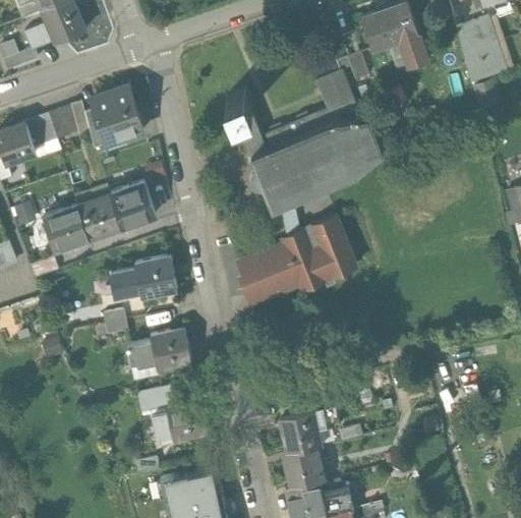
[(14,0),(21,17),(41,10),(68,0),(14,0)]
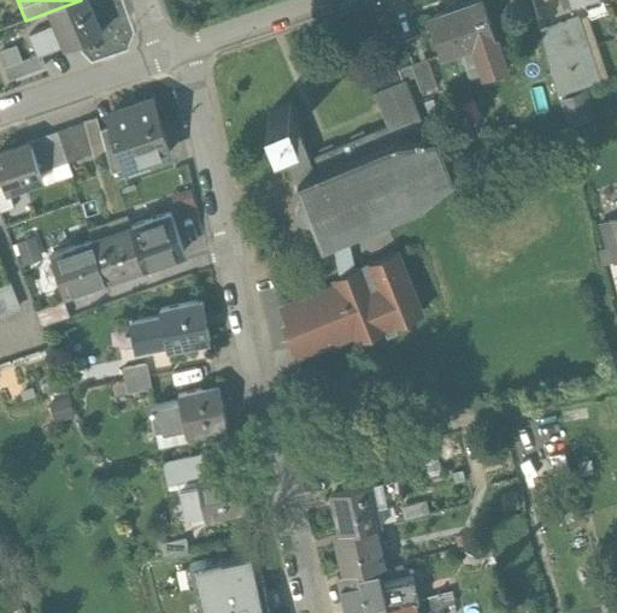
[(83,0),(81,0),(48,12),(54,27),(28,37),(37,60),(40,60),(100,36),(83,0)]
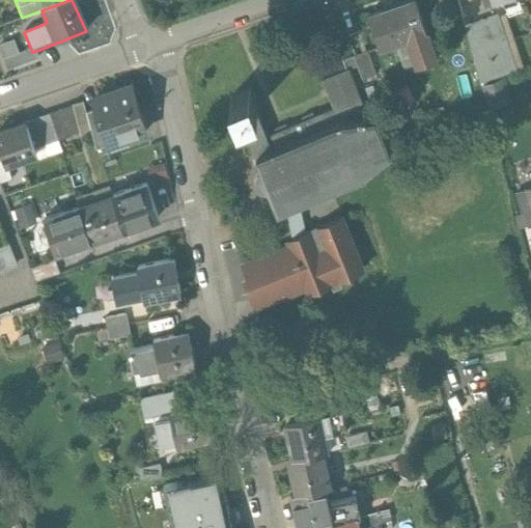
[(414,2),(366,18),(379,52),(403,43),(414,70),(436,62),(414,2)]
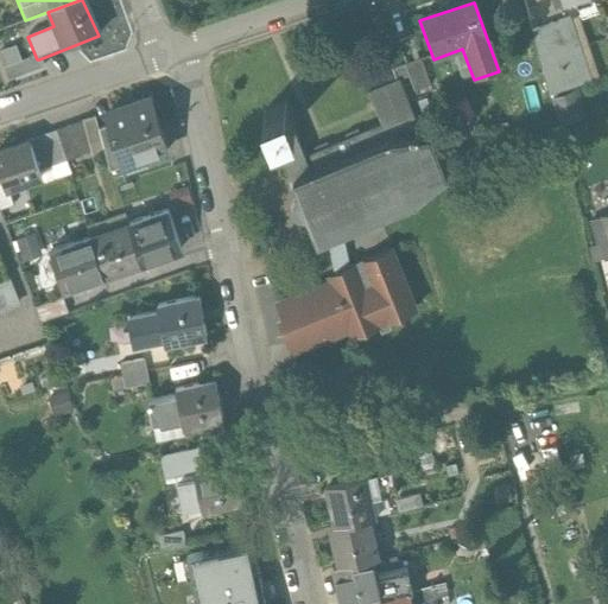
[(572,23),(534,35),(551,96),(593,82),(572,23)]
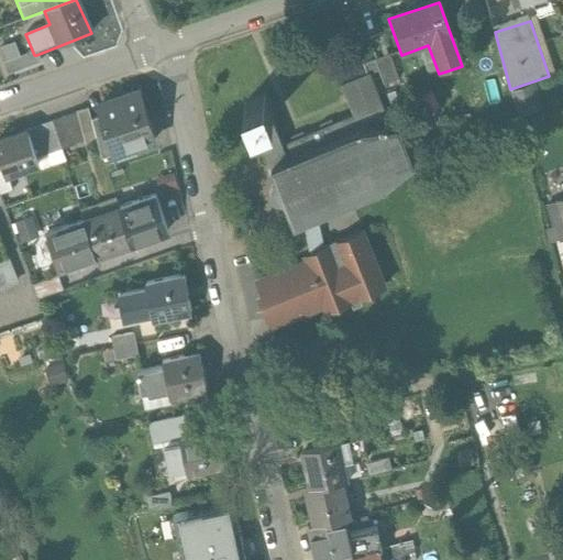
[(10,47),(0,51),(0,54),(9,77),(40,65),(36,55),(34,55),(15,62),(10,47)]
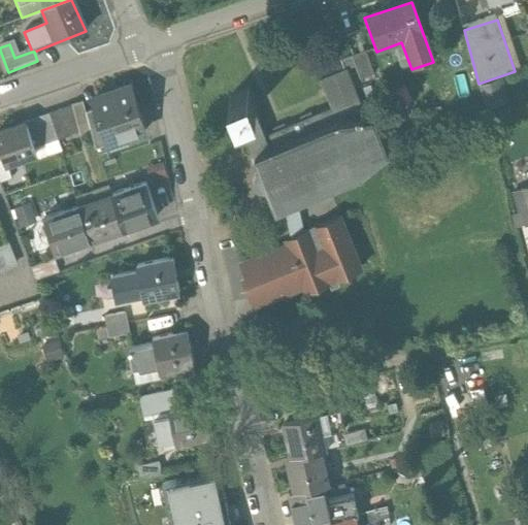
[(363,53),(351,57),(360,80),(372,76),(363,53)]
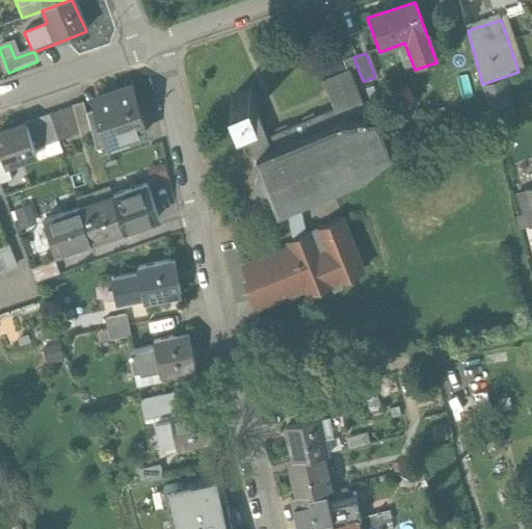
[(369,121),(349,72),(322,82),(334,112),(339,126),(369,121)]
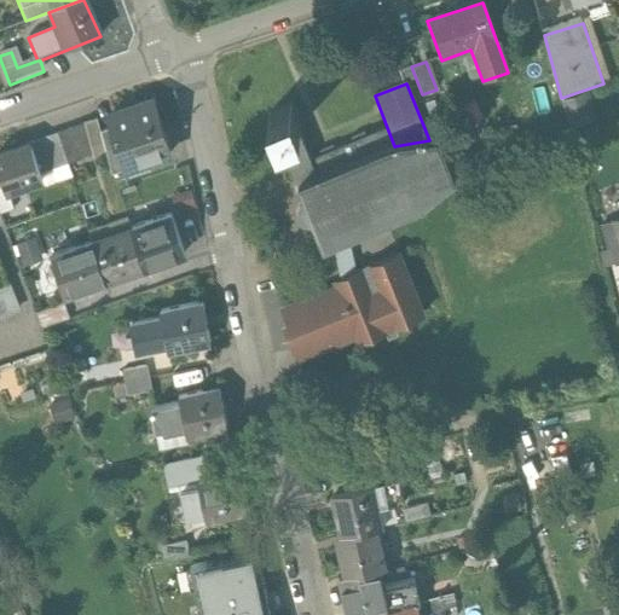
[(573,127),(599,121),(591,92),(566,98),(573,127)]
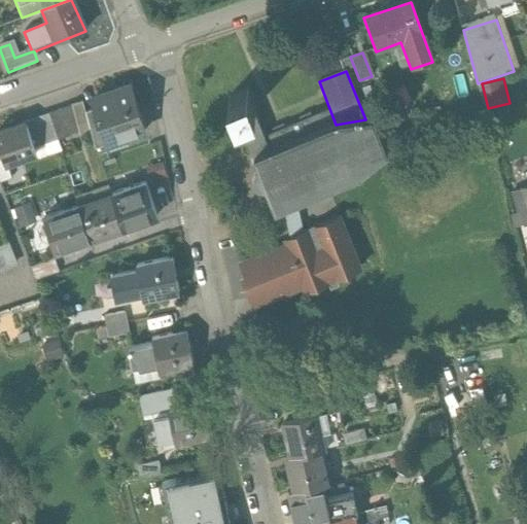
[(297,86),(256,103),(259,112),(276,106),(281,118),(306,109),(297,86)]
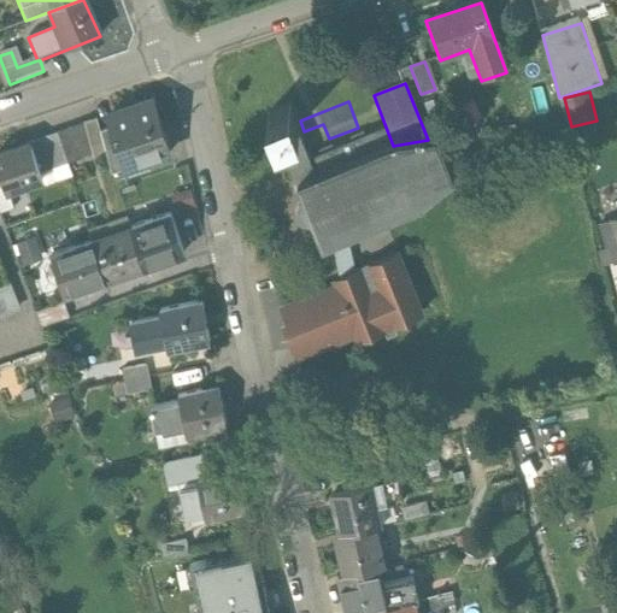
[(153,102),(111,117),(115,128),(119,140),(116,140),(125,171),(171,155),(153,102)]
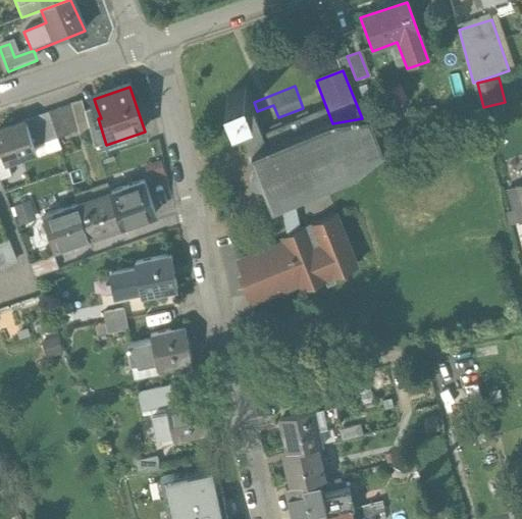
[(268,190),(274,206),(279,204),(294,198),(356,171),(383,151),(369,117),(362,118),(332,123),(327,110),(309,117),(308,114),(298,118),(299,121),(282,127),(281,124),(270,128),(271,132),(262,135),(252,110),(254,109),(246,91),(227,99),(236,116),(239,115),(254,153),(253,153),(259,168),(257,168),(255,170),(254,171),(252,174),(252,177),(252,180),(252,183),(253,186),(255,187),(256,189),(258,190),(261,191),(263,191),(266,191),(268,190)]
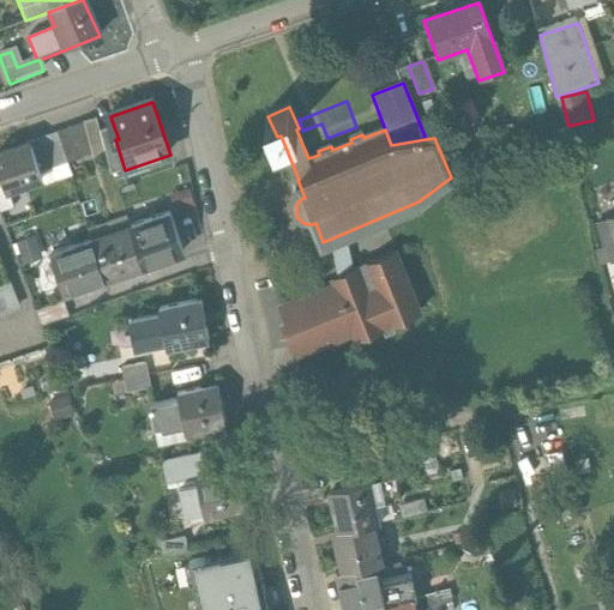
[(96,121),(85,125),(86,126),(96,157),(106,153),(100,132),(96,121)]
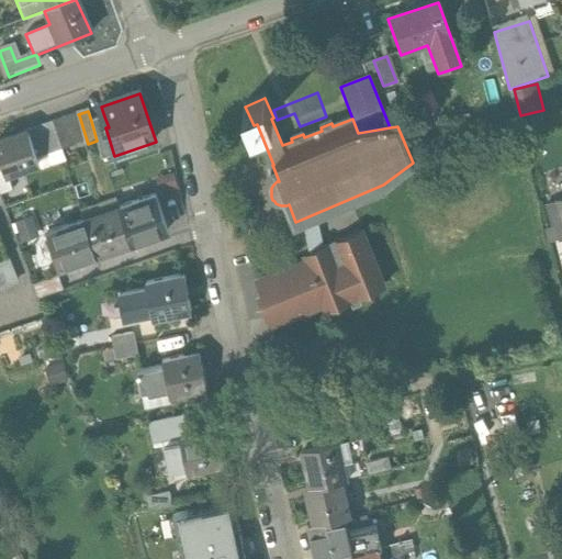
[(79,115),(53,124),(62,149),(62,153),(88,144),(79,115)]
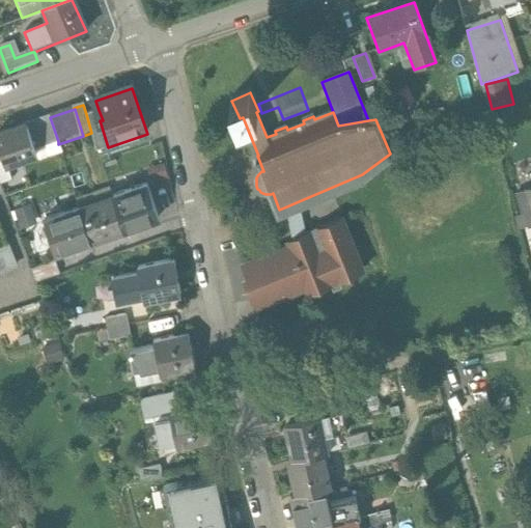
[(99,110),(86,114),(91,133),(96,151),(108,147),(100,120),(103,120),(99,110)]
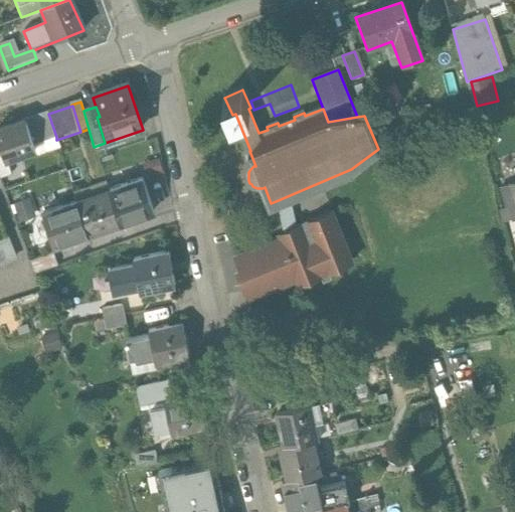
[(48,114),(25,121),(26,123),(33,145),(56,137),(48,114)]
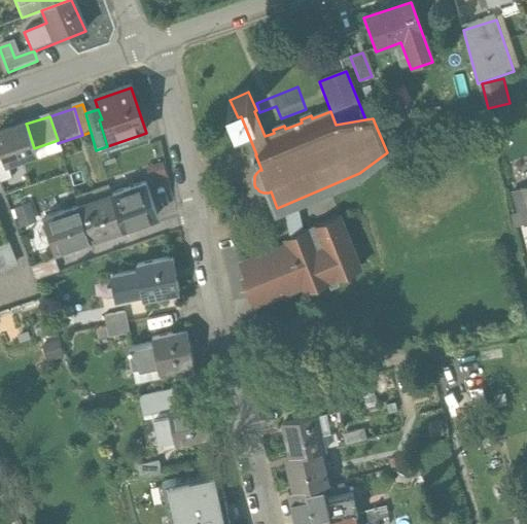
[(27,126),(0,134),(0,145),(6,164),(36,153),(34,148),(27,126)]
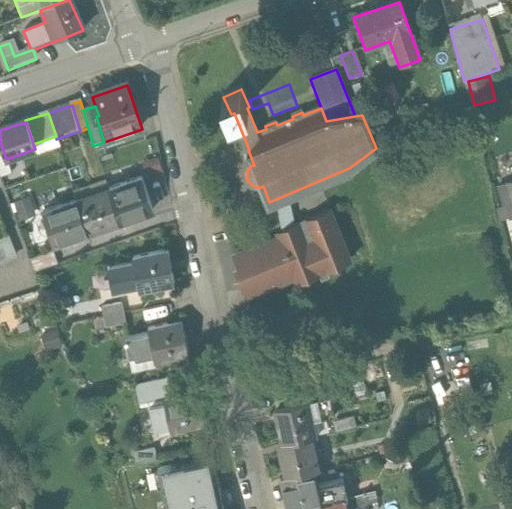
[(143,178),(108,190),(119,221),(153,210),(143,178)]
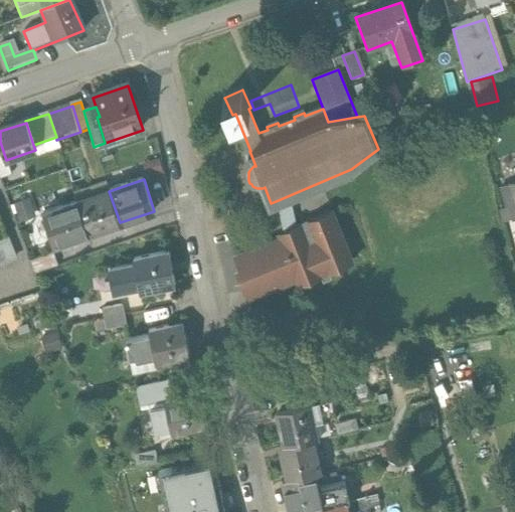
[(514,180),(513,181),(513,182),(503,185),(508,203),(499,206),(502,218),(514,214),(514,180)]
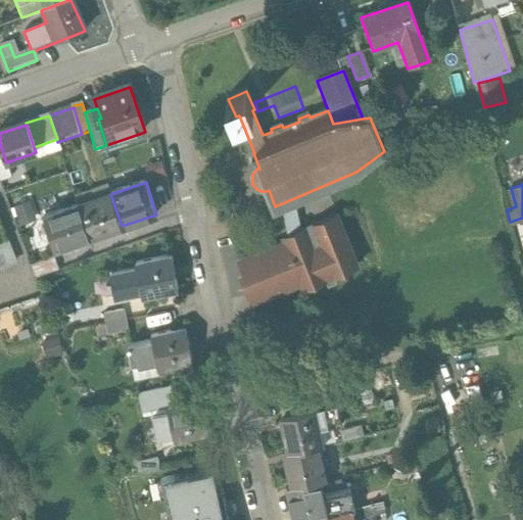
[(122,226),(110,194),(78,204),(89,237),(122,226)]
